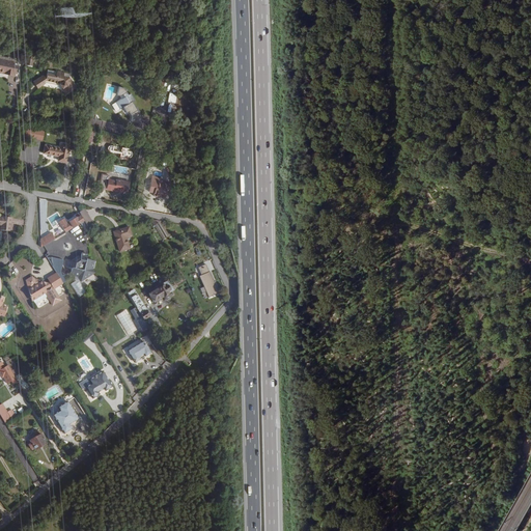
[(0,71),(15,74),(16,67),(10,66),(11,62),(0,59),(0,71)]
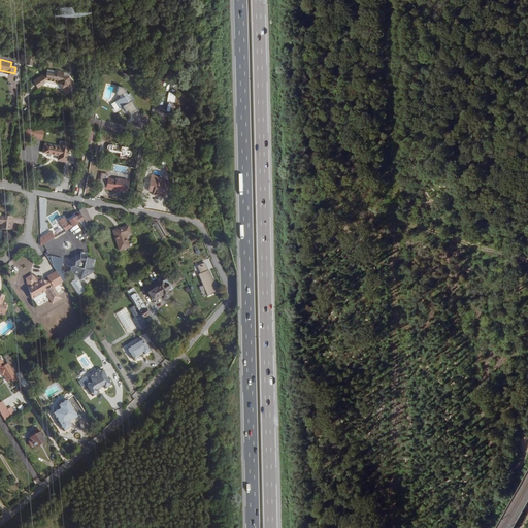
[(33,81),(38,88),(45,83),(43,81),(45,79),(61,84),(61,86),(64,91),(68,89),(69,91),(75,87),(69,77),(63,76),(64,72),(57,71),(56,75),(46,73),(46,76),(42,75),(33,81)]
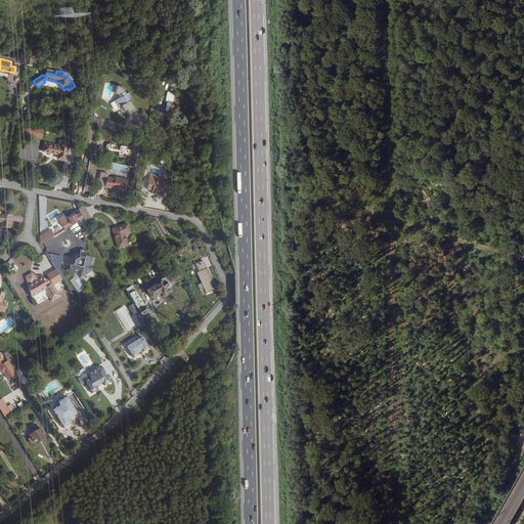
[(137,122),(139,116),(130,100),(128,101),(124,95),(127,94),(122,87),(118,86),(115,94),(118,95),(120,98),(115,101),(118,107),(121,105),(122,105),(125,112),(127,110),(129,113),(130,116),(129,120),(137,122)]
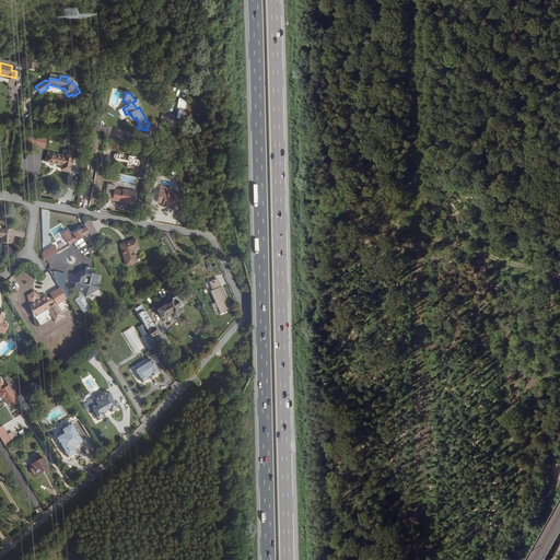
[(97,119),(94,130),(106,135),(108,127),(101,125),(103,120),(97,119)]
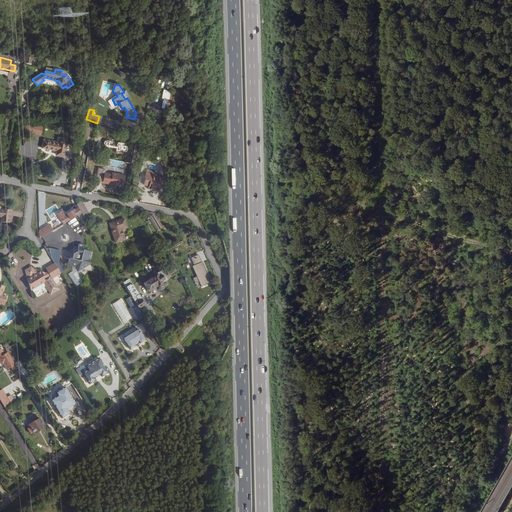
[(91,124),(82,122),(80,135),(88,137),(91,124)]
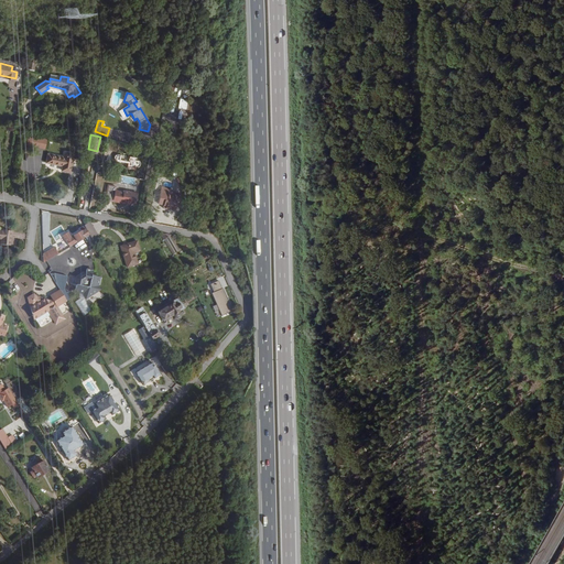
[(31,137),(30,148),(47,149),(47,138),(31,137)]
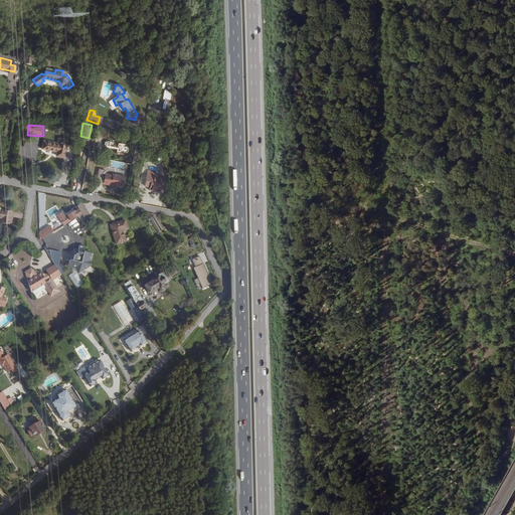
[(55,157),(63,158),(67,140),(59,139),(56,138),(55,142),(43,140),(42,149),(56,152),(55,157)]
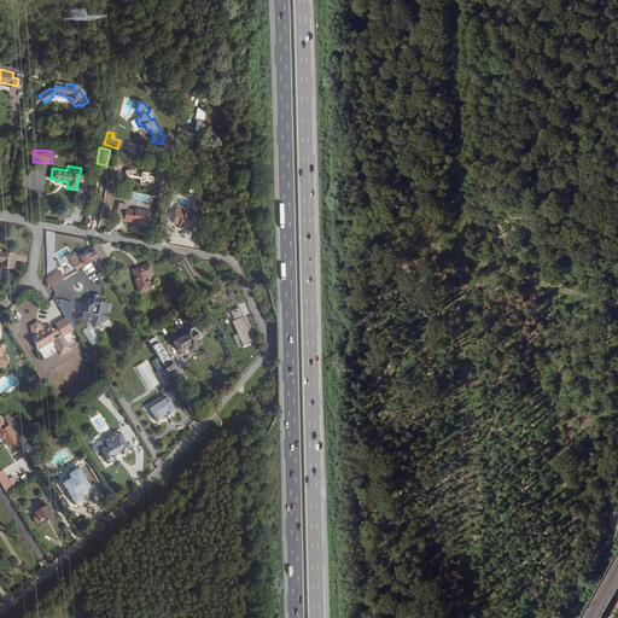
[(133,221),(143,222),(149,223),(151,211),(135,209),(135,210),(126,209),(127,204),(118,203),(115,219),(133,222),(133,221)]
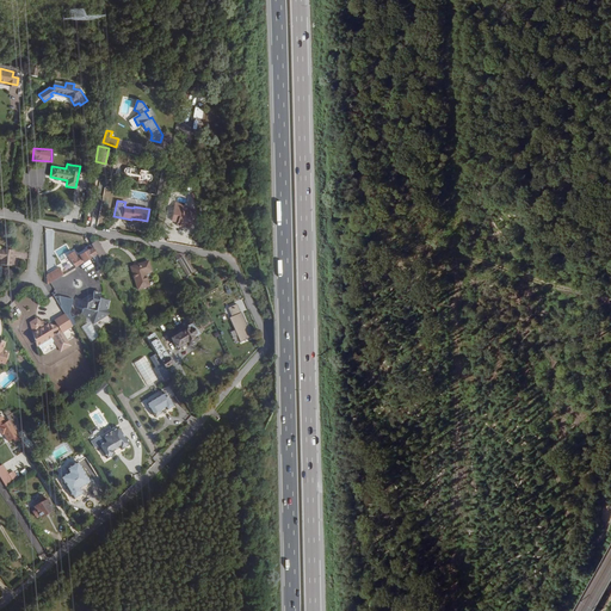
[(177,226),(190,228),(191,221),(193,221),(196,213),(193,209),(186,208),(186,211),(180,210),(180,207),(181,204),(174,203),(171,221),(172,221),(178,222),(177,226)]
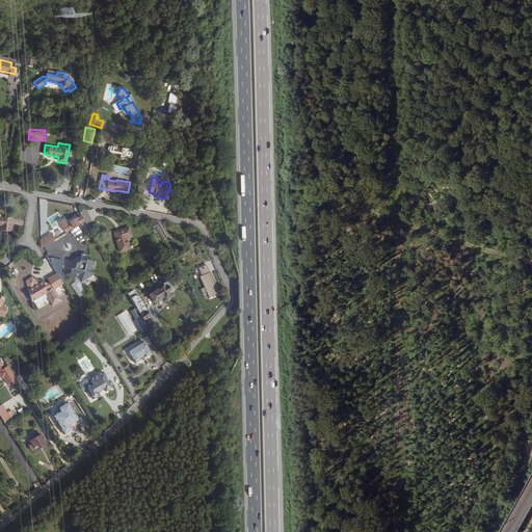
[(84,209),(79,212),(85,222),(90,219),(84,209)]
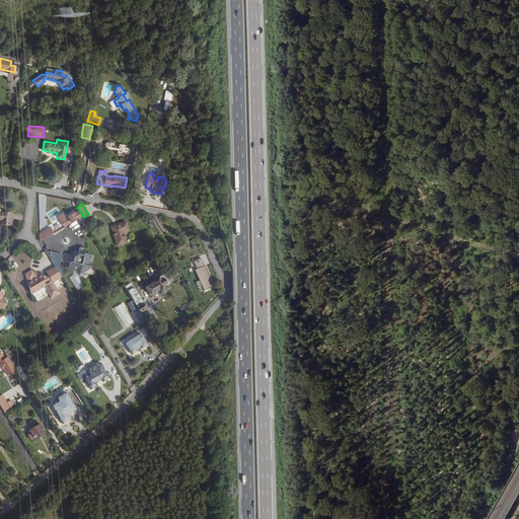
[(64,227),(82,216),(78,210),(78,211),(77,209),(74,211),(75,212),(60,221),(64,227)]
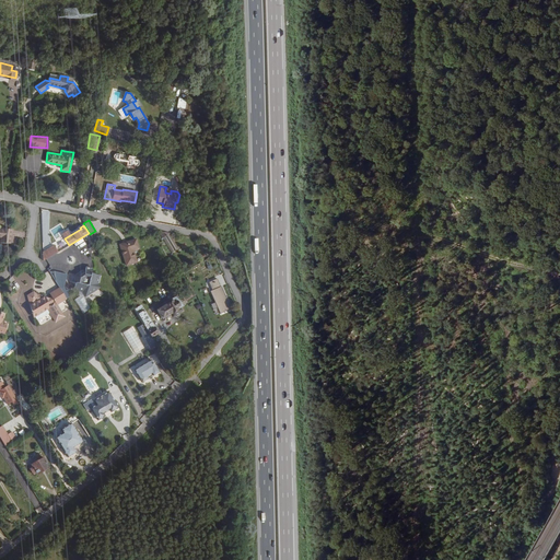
[(0,234),(2,235),(1,237),(1,243),(10,244),(12,230),(2,229),(2,230),(0,229),(0,234)]
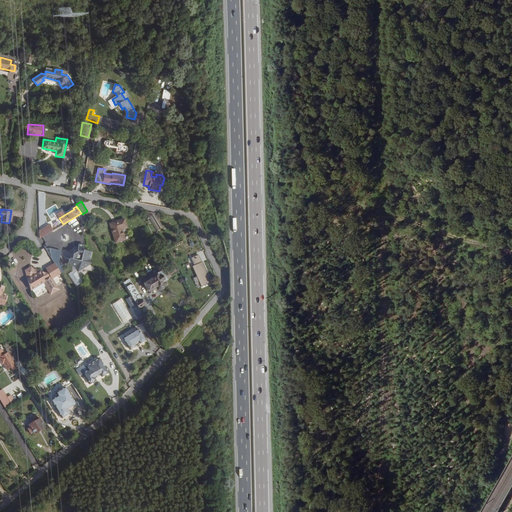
[(163,228),(155,214),(149,217),(157,231),(163,228)]
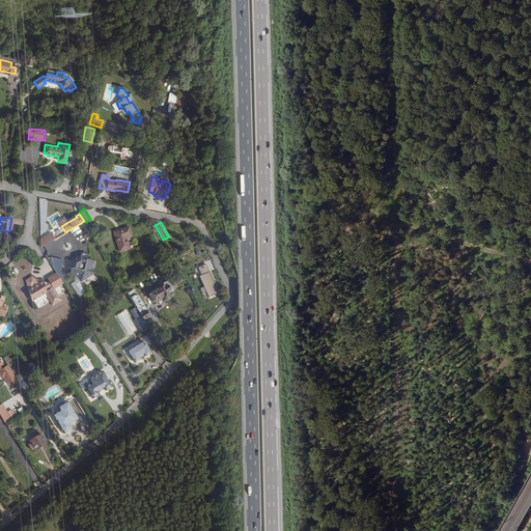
[(129,227),(113,232),(119,252),(130,249),(127,238),(132,235),(129,227)]
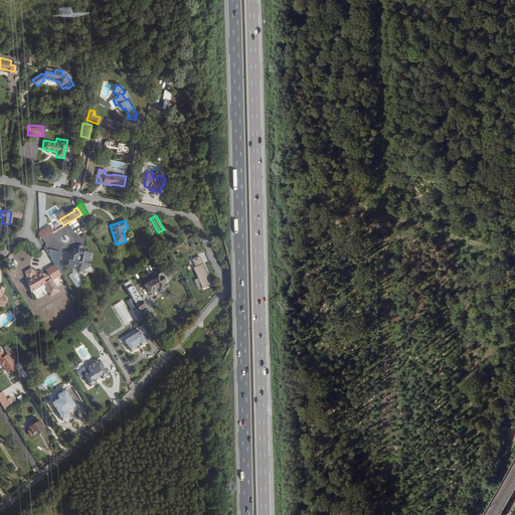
[(49,234),(53,231),(49,225),(45,228),(49,234)]
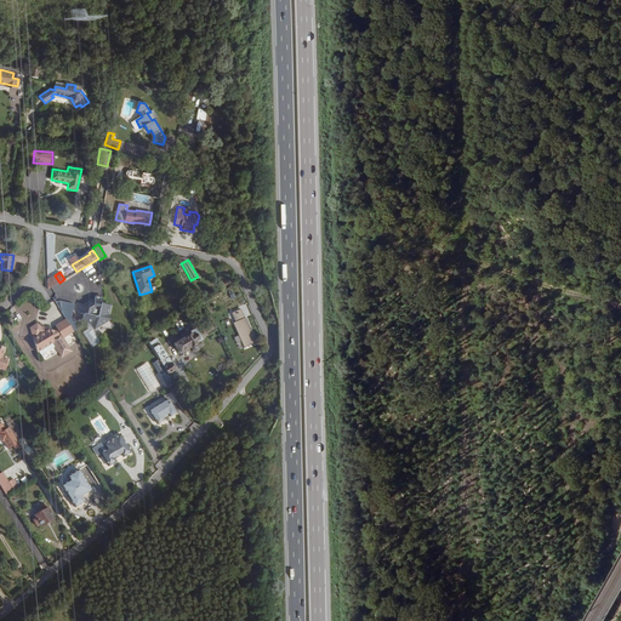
[(47,279),(47,290),(60,283),(55,275),(47,279)]
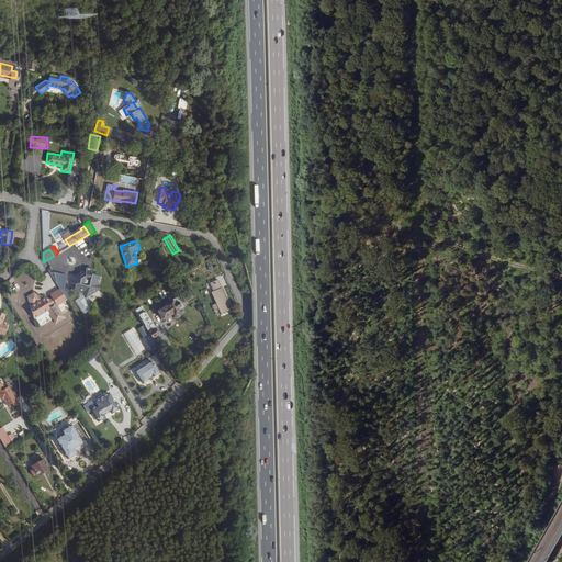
[(93,269),(87,267),(86,271),(83,279),(76,278),(71,277),(70,283),(76,284),(75,290),(78,291),(78,293),(81,293),(85,299),(98,291),(96,287),(98,277),(92,274),(93,269)]
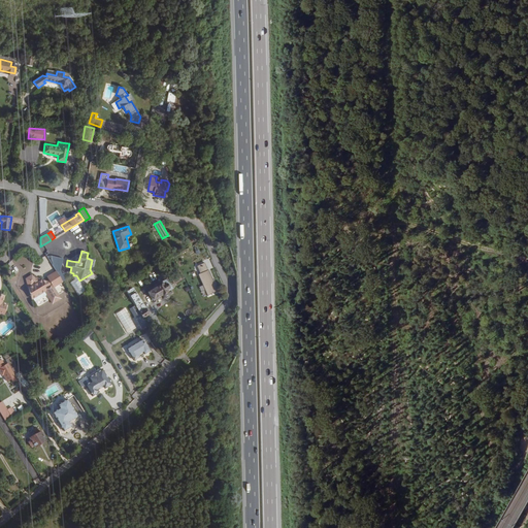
[(208,295),(218,291),(206,262),(196,266),(208,295)]
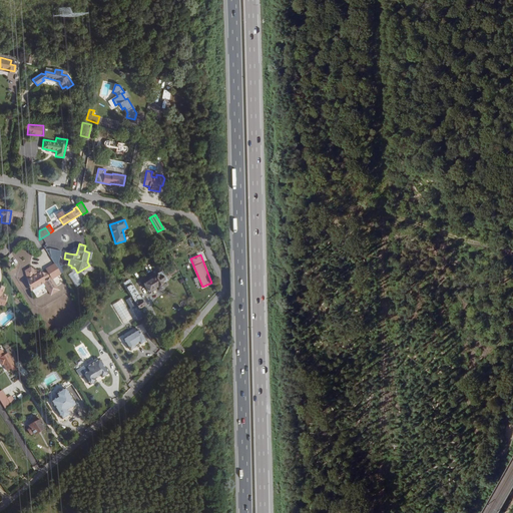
[(171,260),(162,265),(167,273),(169,276),(178,270),(171,260)]
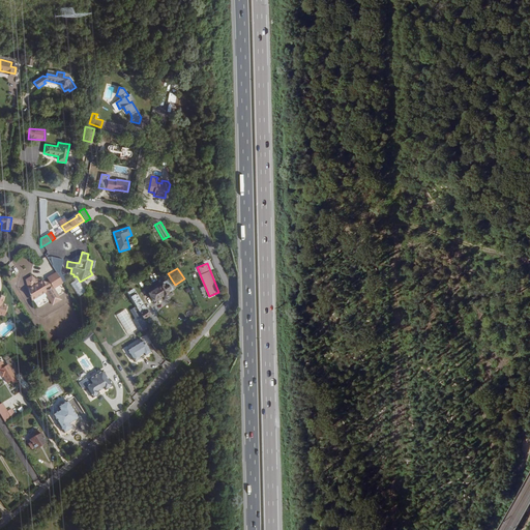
[(46,290),(52,286),(54,289),(62,284),(57,274),(48,280),(49,281),(47,283),(42,282),(42,280),(38,283),(35,280),(31,276),(26,280),(32,301),(47,292),(46,290)]
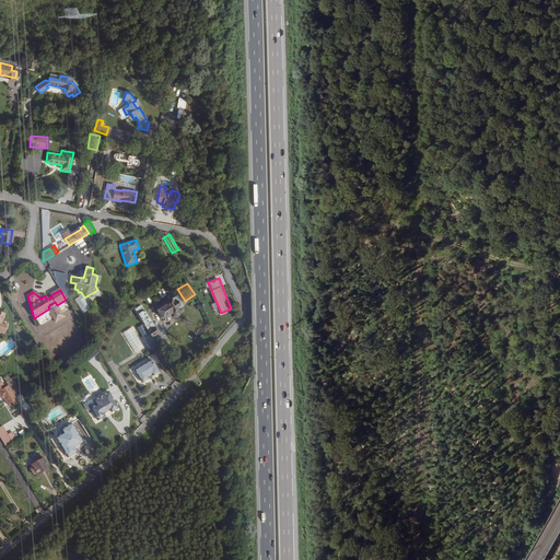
[(156,311),(162,319),(165,317),(168,315),(171,314),(173,317),(176,317),(178,316),(178,314),(183,312),(181,307),(183,306),(181,303),(179,301),(176,295),(165,302),(166,304),(156,311)]
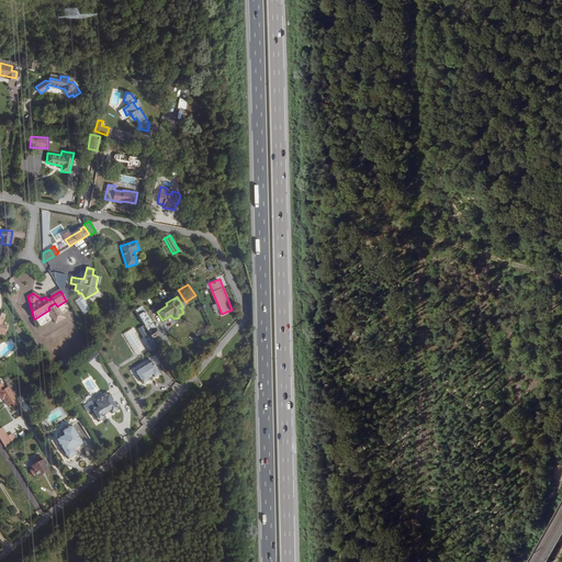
[(135,311),(153,338),(158,335),(142,307),(135,311)]
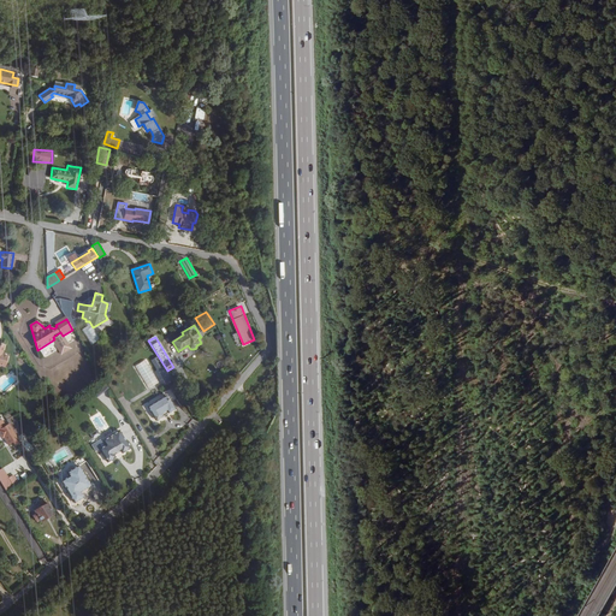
[(153,362),(169,386),(175,383),(167,371),(160,359),(153,362)]
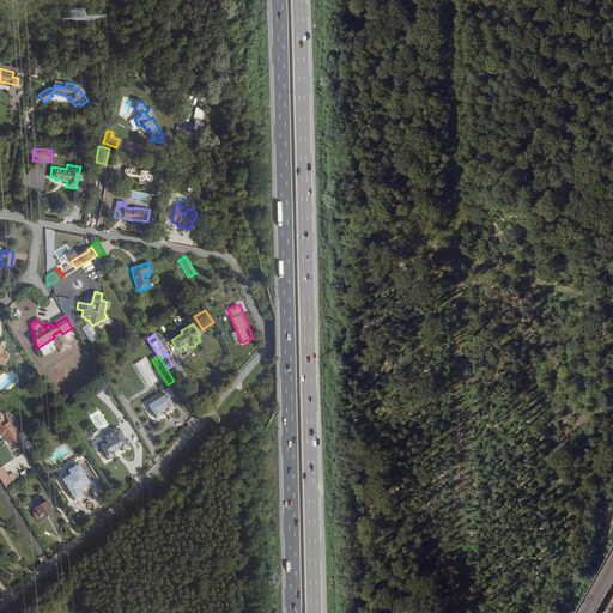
[(180,377),(173,365),(167,369),(174,381),(180,377)]
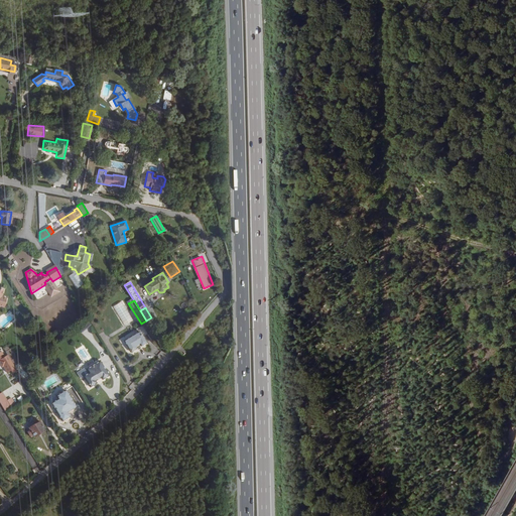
[(146,343),(139,332),(124,342),(131,352),(136,349),(139,347),(146,343)]
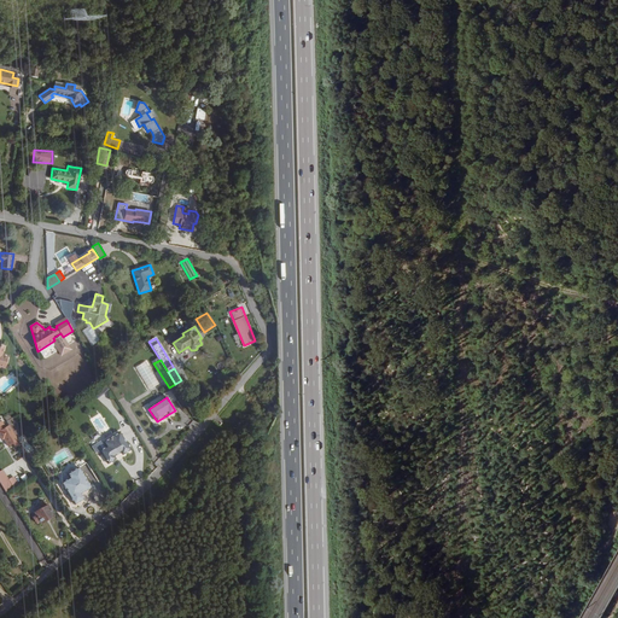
[(10,427),(17,438),(22,436),(15,424),(10,427)]
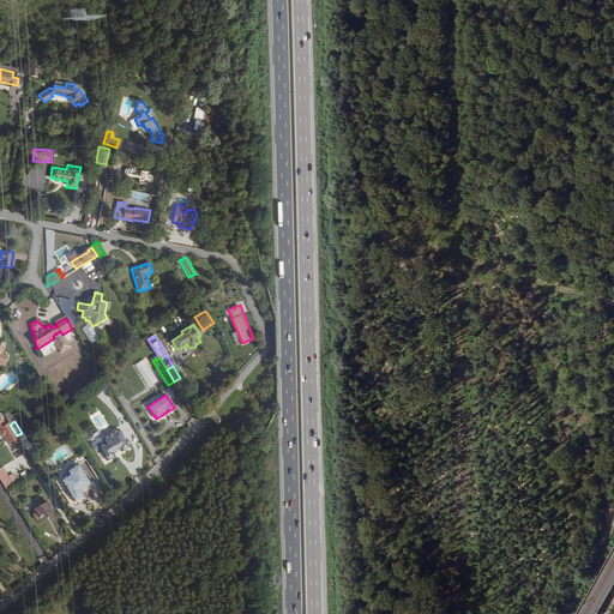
[(10,425),(10,422),(5,425),(17,444),(20,441),(17,435),(10,425)]
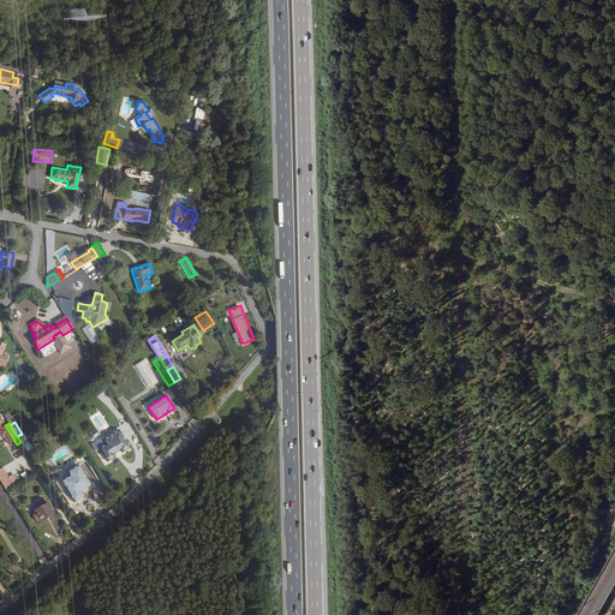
[(123,453),(130,448),(119,430),(103,440),(106,443),(99,448),(107,461),(115,457),(114,454),(120,449),(123,453)]
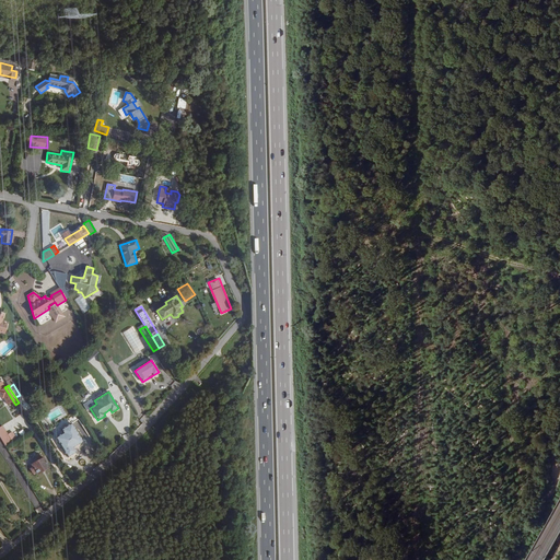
[(56,438),(68,457),(76,452),(72,447),(82,442),(71,423),(61,430),(63,433),(56,438)]
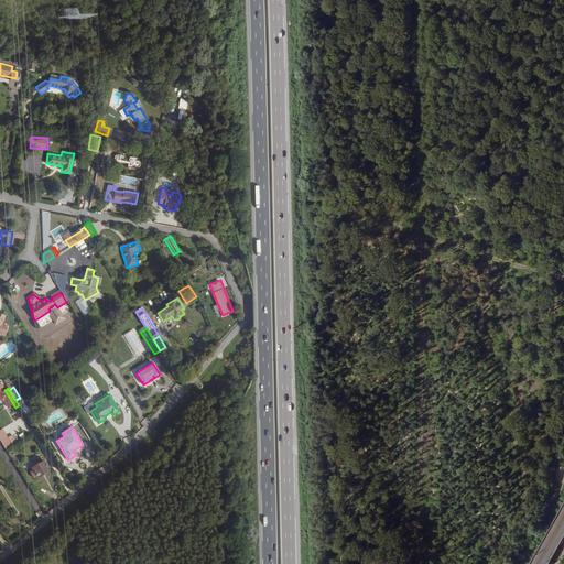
[(0,430),(0,440),(6,449),(13,445),(3,429),(0,430)]
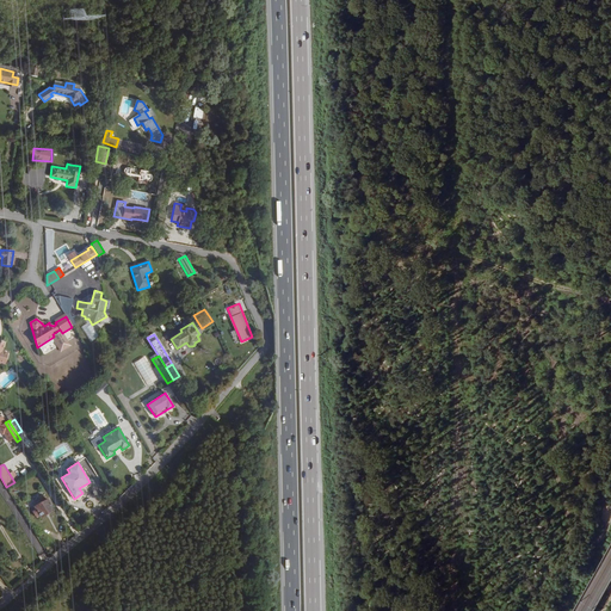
[(39,516),(41,518),(54,511),(47,499),(45,500),(43,495),(38,499),(41,503),(34,507),(36,510),(32,512),(36,517),(39,516)]
